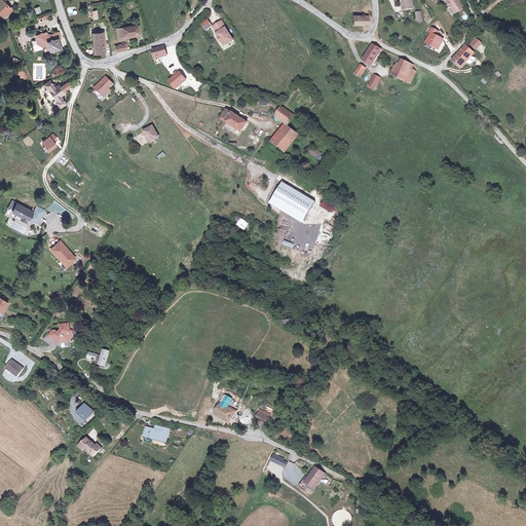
[(3,0),(0,3),(0,11),(2,13),(4,12),(7,15),(12,10),(3,0)]
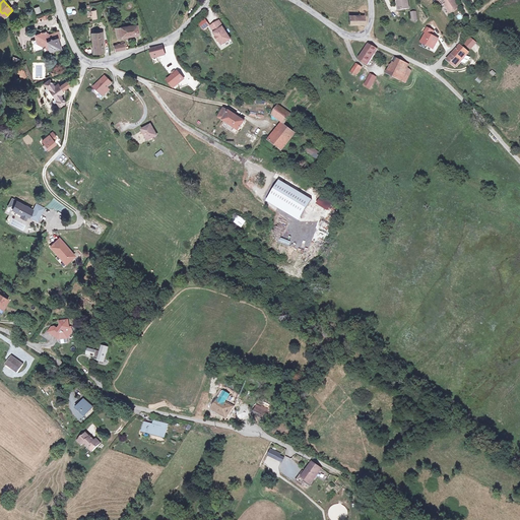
[(397,0),(398,4),(399,4),(400,11),(410,9),(408,0),(397,0)]
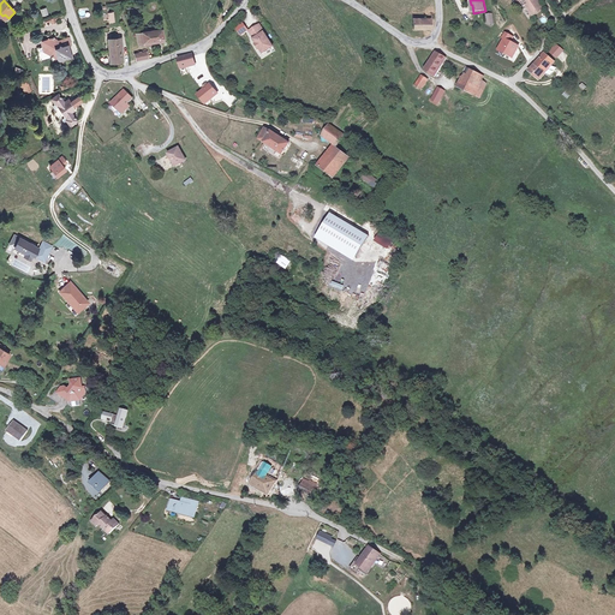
[(536,0),(520,0),(519,1),(524,9),(526,6),(529,10),(527,10),(532,17),(538,12),(537,12),(542,9),(536,0)]
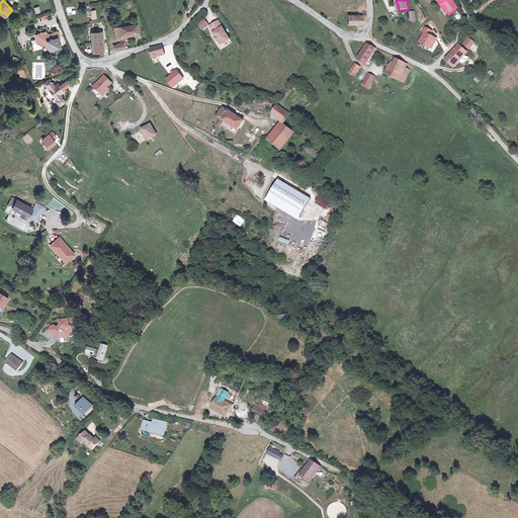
[(348,14),(347,14),(348,24),(362,23),(362,14),(348,14)]
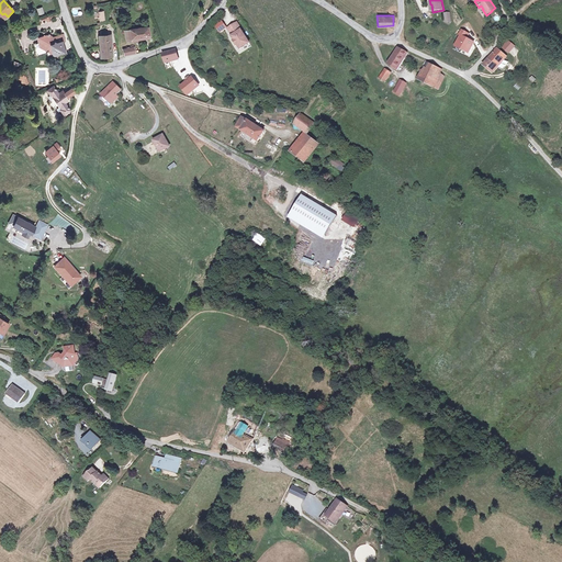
[(216,25),(221,33),(228,29),(224,21),(216,25)]
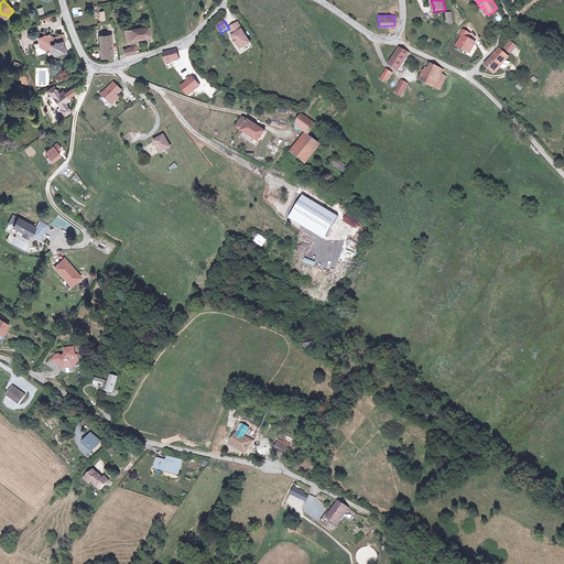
[(251,42),(238,22),(230,28),(234,33),(236,31),(237,33),(235,35),(234,35),(237,40),(236,40),(238,44),(239,44),(242,49),(251,42)]
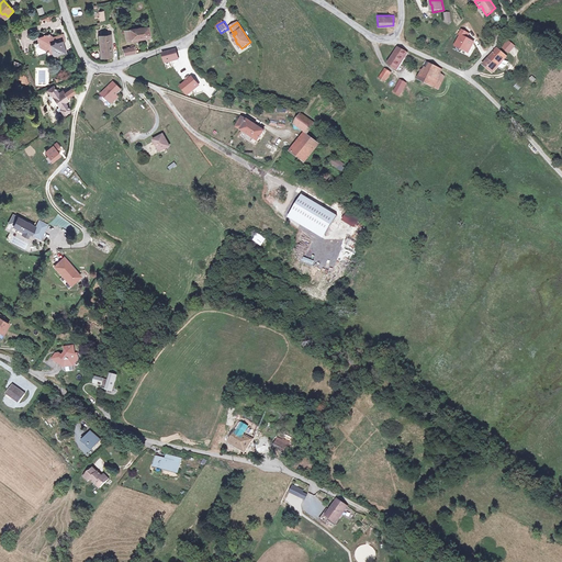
[(123,31),(124,36),(130,35),(131,41),(148,37),(147,26),(144,27),(144,24),(139,25),(139,29),(123,31)]
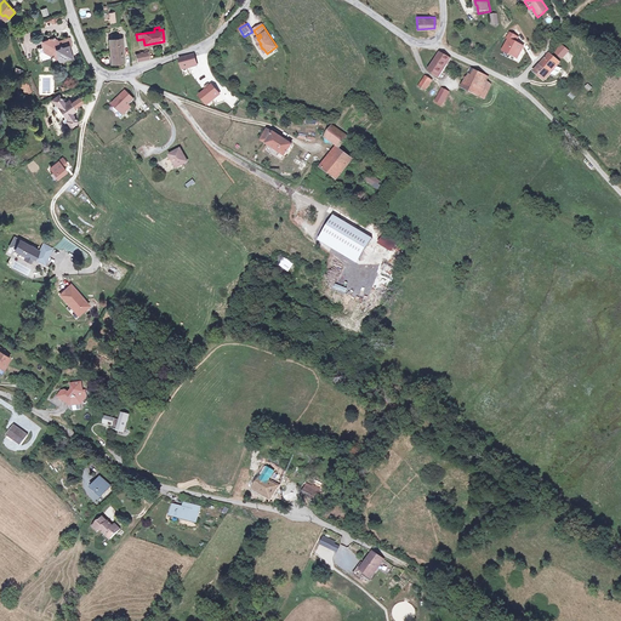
[(519,38),(511,33),(508,39),(510,39),(503,51),(518,58),(524,46),(517,43),(519,38)]
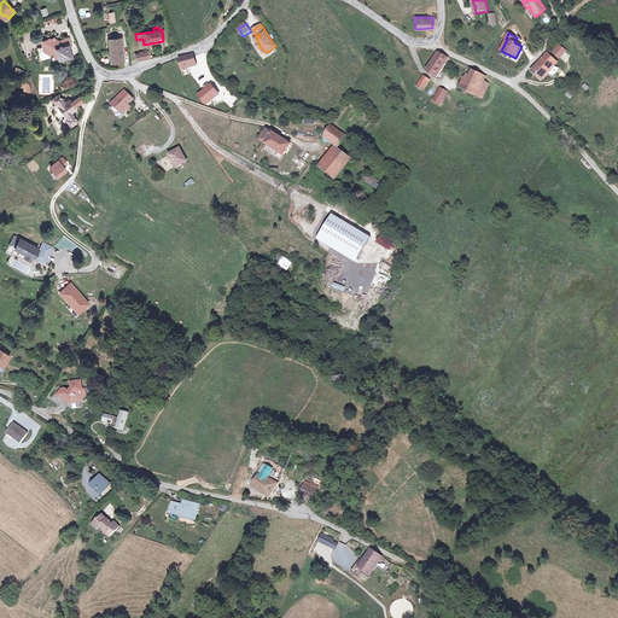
[(56,40),(44,44),(47,54),(53,53),(54,58),(60,56),(62,62),(65,63),(68,59),(73,58),(75,59),(71,48),(74,45),(71,39),(60,42),(60,44),(59,45),(57,44),(56,40)]
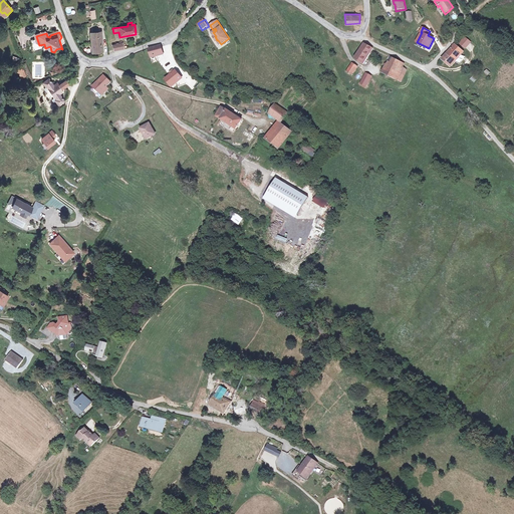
[(102,52),(101,32),(90,33),(92,52),(102,52)]
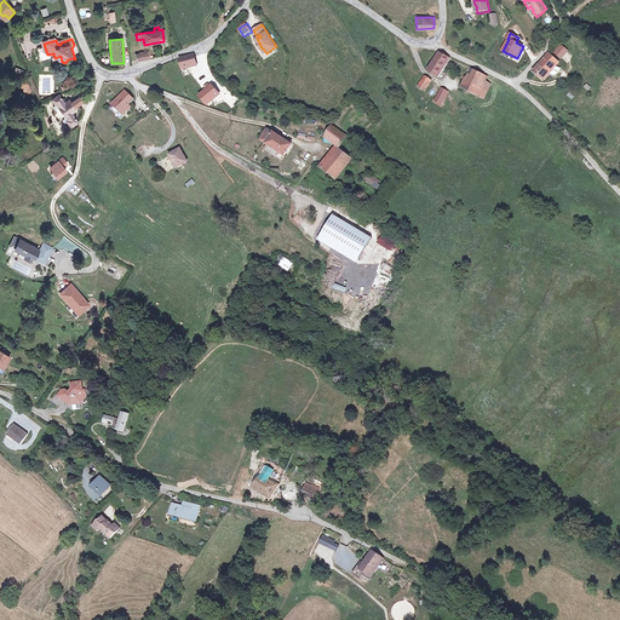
[(561,59),(568,51),(560,44),(551,52),(561,59)]
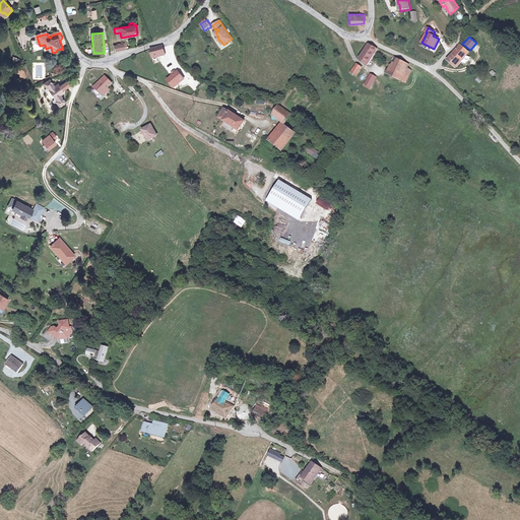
[(376,48),(368,43),(358,58),(367,63),(376,48)]
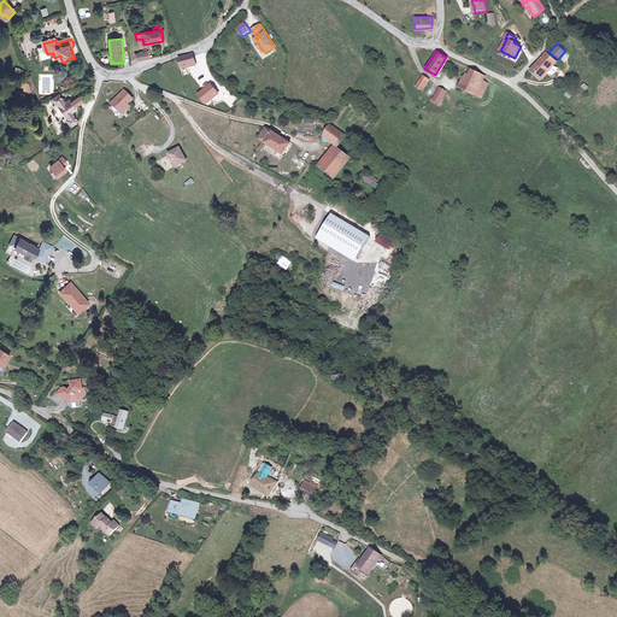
[(566,63),(570,56),(564,52),(559,59),(566,63)]
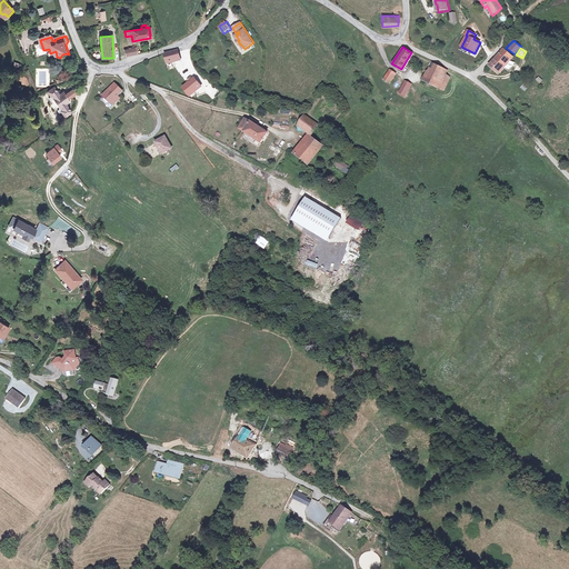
[(512,57),(502,50),(488,68),(498,75),(512,57)]
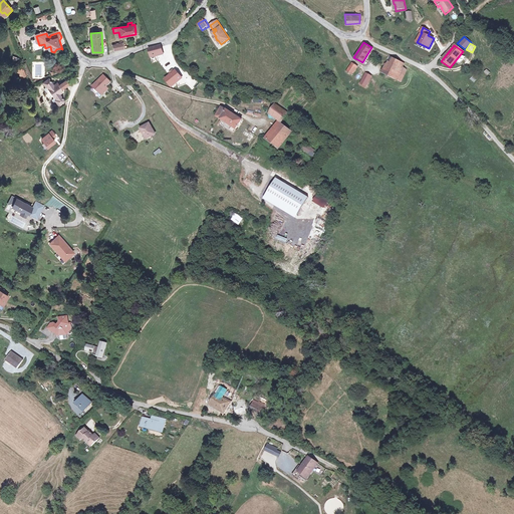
[(161,46),(149,51),(152,56),(163,52),(161,46)]
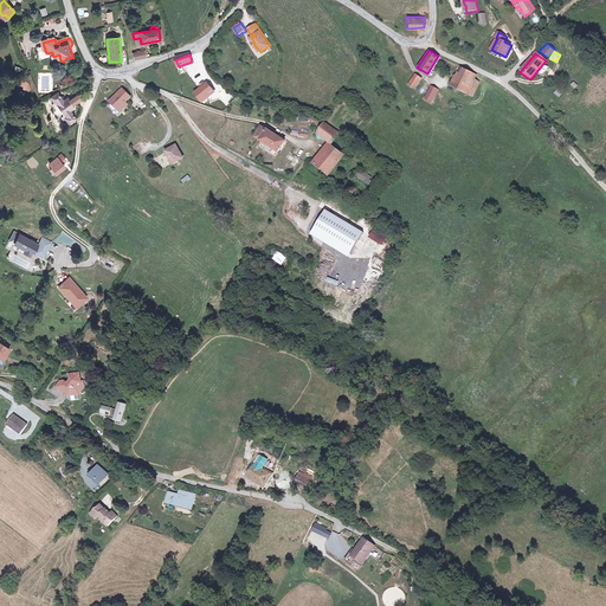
[(466,94),(472,82),(474,77),(461,69),(452,86),(466,94)]
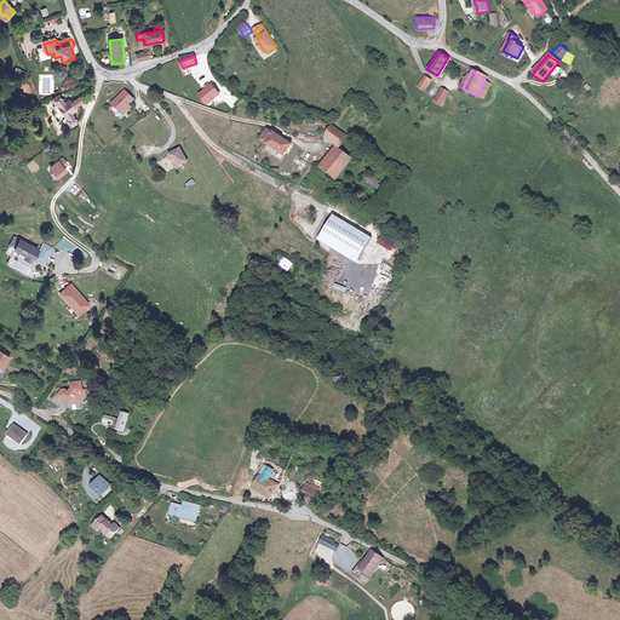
[(417,86),(425,91),(431,81),(424,76),(417,86)]
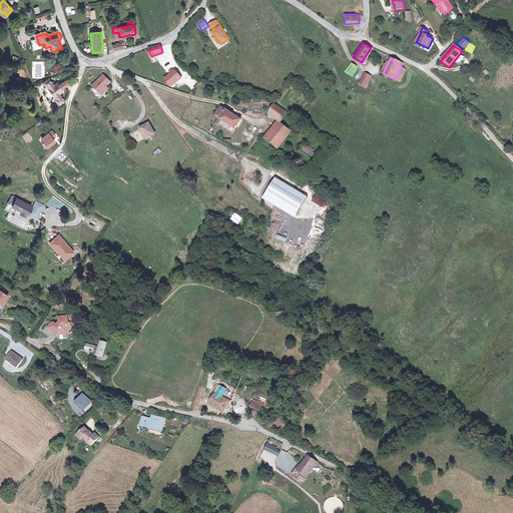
[(18,69),(21,78),(27,76),(23,67),(18,69)]
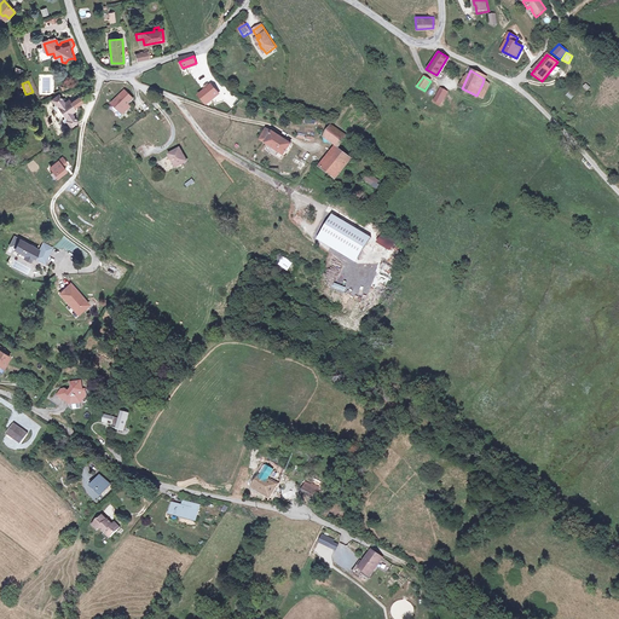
[(489,86),(482,84),(476,96),(482,99),(489,86)]
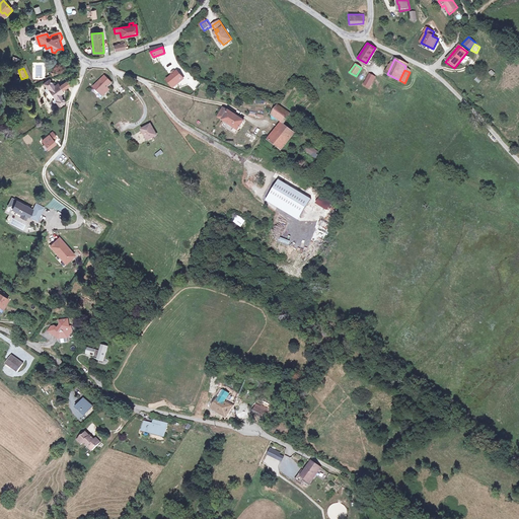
[(369,73),(364,84),(370,87),(374,76),(369,73)]
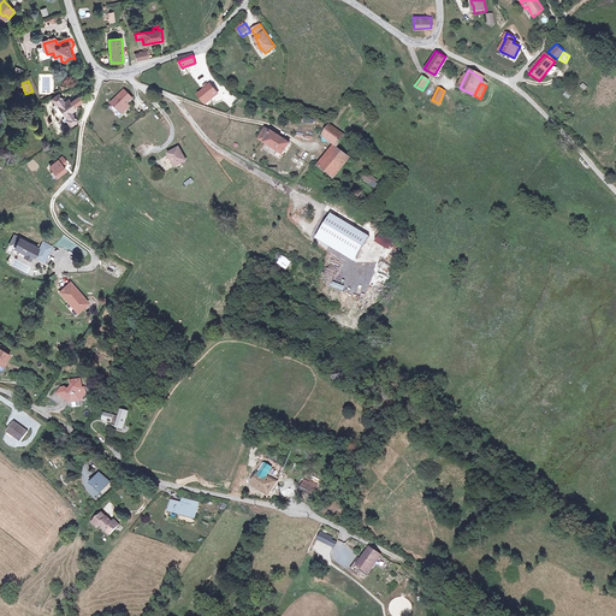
[(219,95),(212,88),(200,99),(207,106),(219,95)]
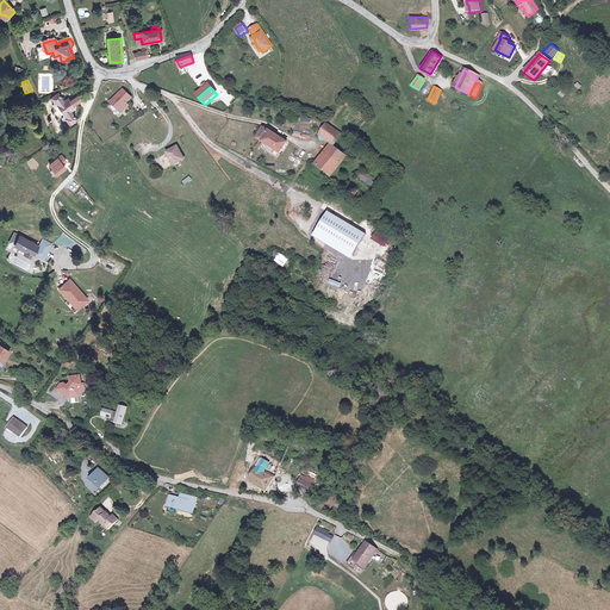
[(126,88),(113,100),(123,112),(129,106),(126,104),(129,103),(135,98),(126,88)]
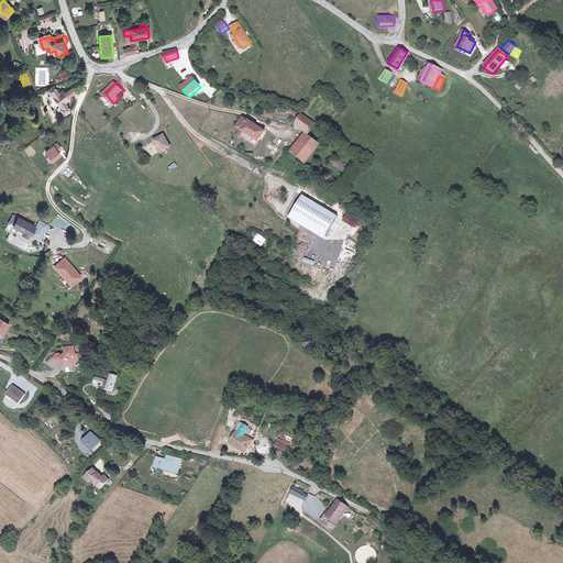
[(67,99),(64,95),(63,92),(59,95),(55,87),(48,90),(52,96),(50,97),(53,103),(51,105),(53,108),(55,107),(58,112),(62,111),(64,114),(70,111),(66,105),(68,102),(67,99)]
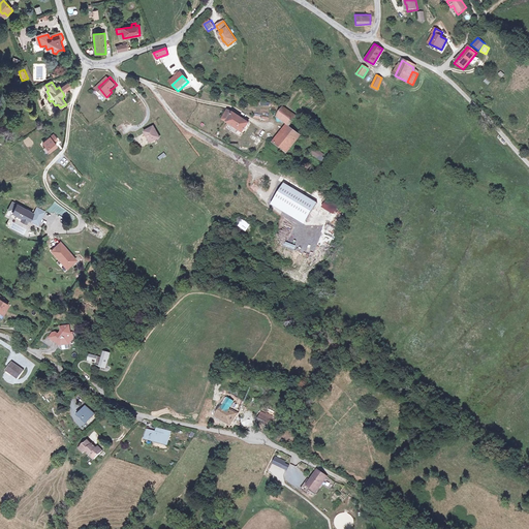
[(63,93),(69,89),(66,85),(60,89),(63,93)]
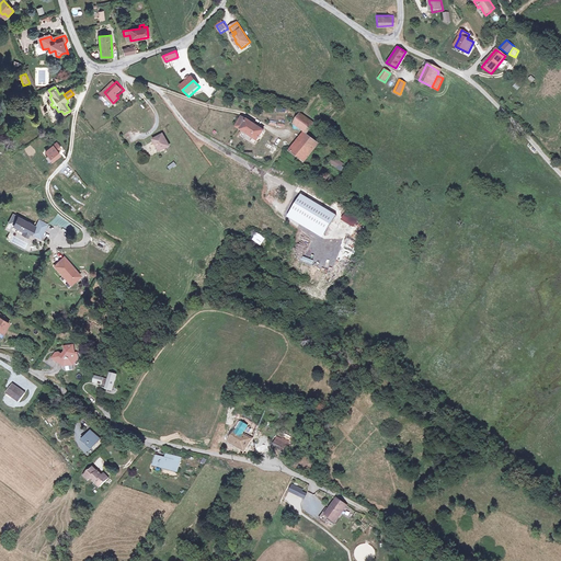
[(313,122),(300,112),(295,118),(293,117),(289,122),(293,124),(294,124),(306,132),(313,122)]
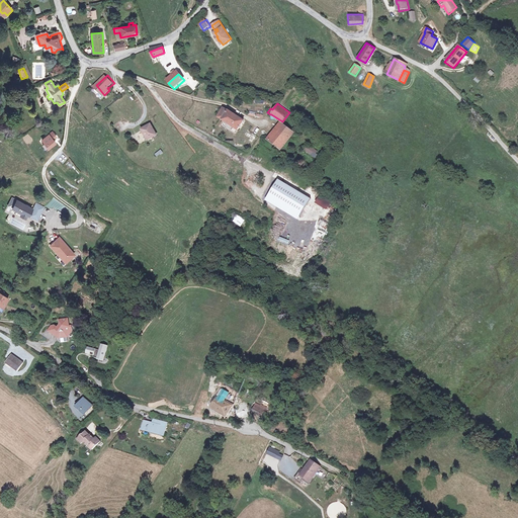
[(223,107),(217,117),(226,122),(236,130),(243,119),(230,112),(223,107)]
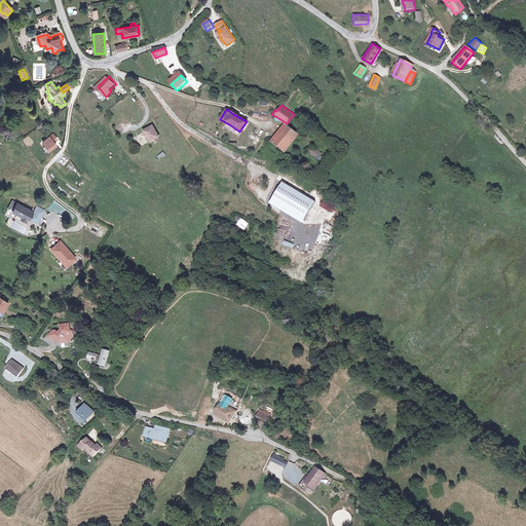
[(279,121),(273,127),(276,129),(282,124),(279,121)]
